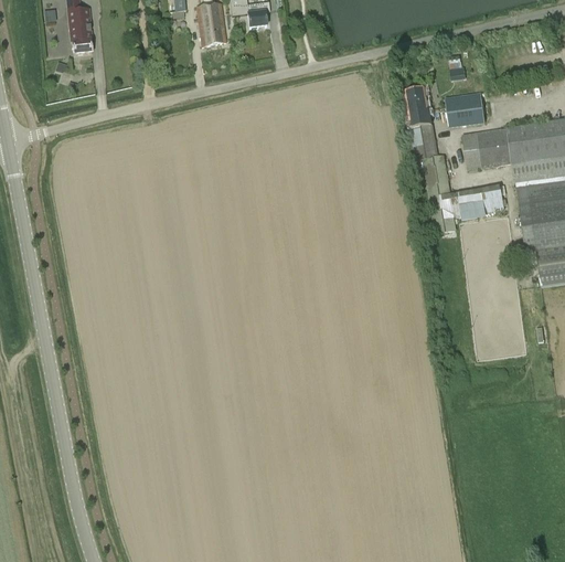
[(65,0),(70,41),(72,41),(73,54),(93,53),(92,45),(93,44),(89,8),(81,9),(80,0),(65,0)]
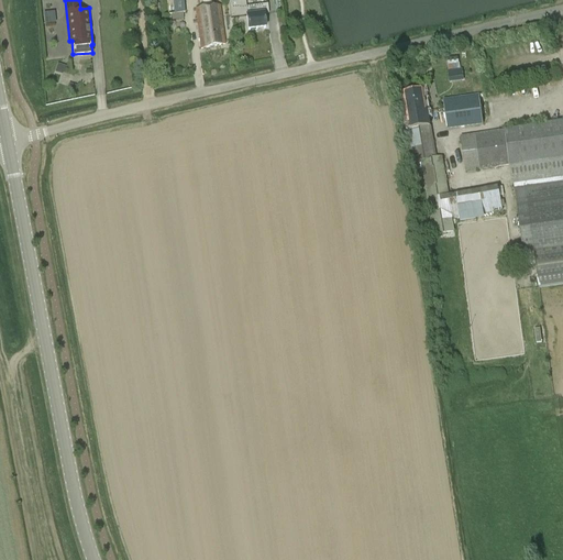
[(173,0),(175,11),(185,10),(183,0),(173,0)]
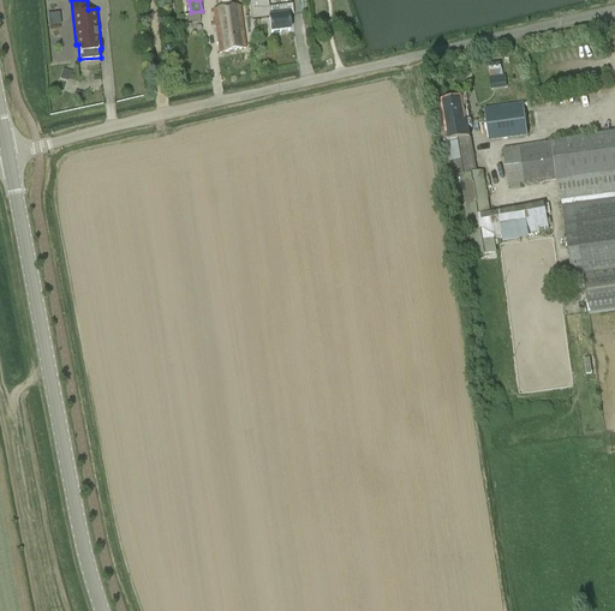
[(250,0),(252,17),(269,15),(272,30),(291,28),(290,13),(293,13),(292,1),(269,5),(268,0),(250,0)]
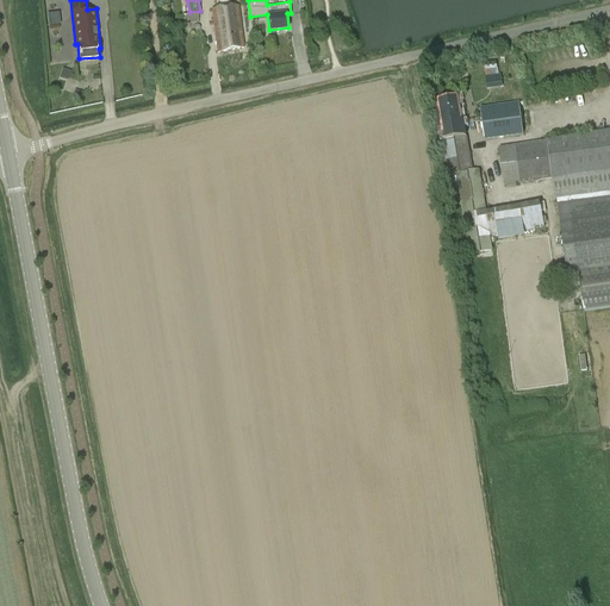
[(238,4),(211,7),(218,50),(244,47),(238,4)]
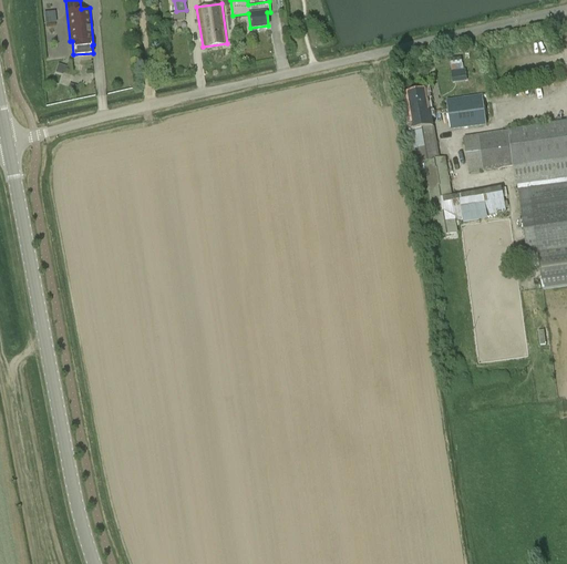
[(43,10),(45,21),(55,19),(53,9),(43,10)]
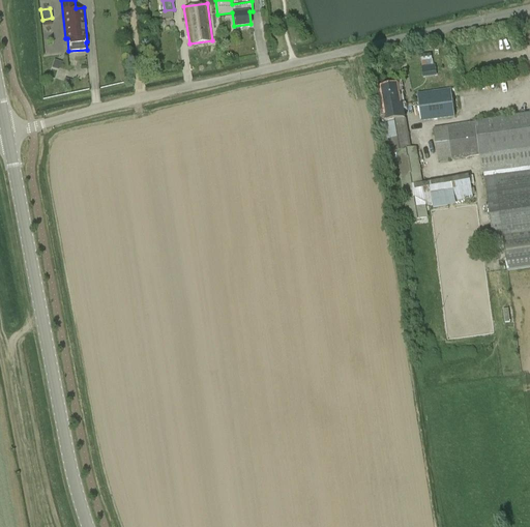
[(433,57),(420,59),(422,75),(436,72),(433,57)]
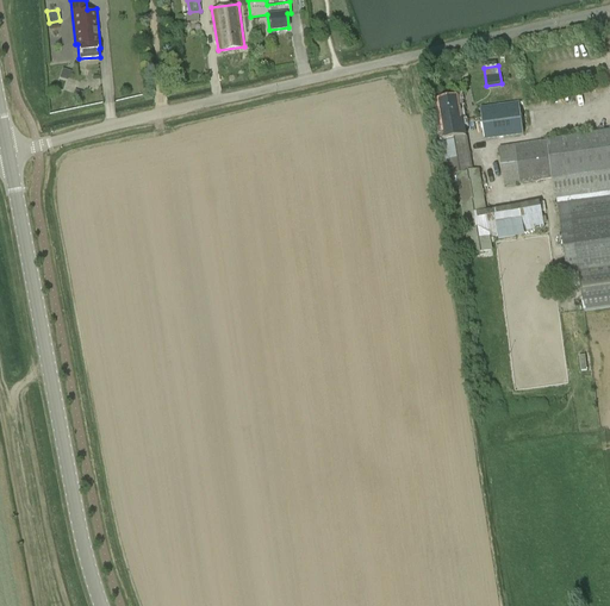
[(460,94),(435,99),(442,138),(466,135),(460,94)]
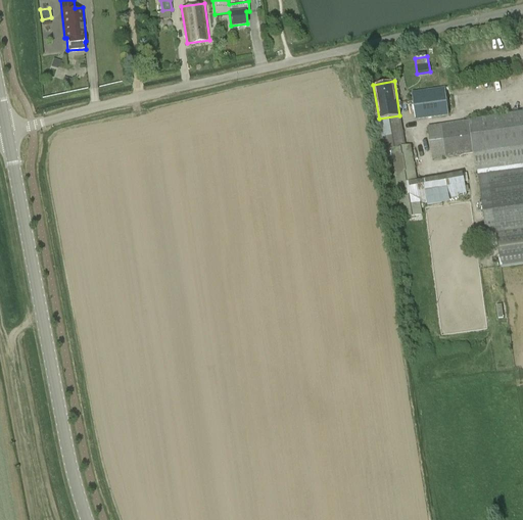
[(445,85),(412,90),(416,119),(448,113),(445,85)]
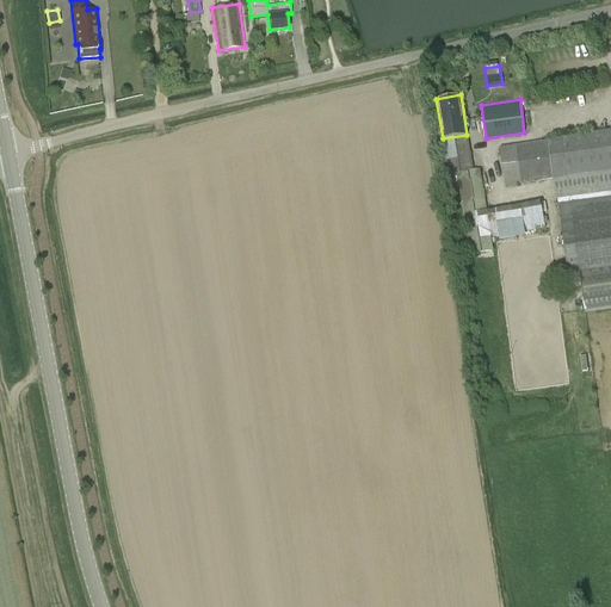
[(610,128),(548,137),(500,144),(505,184),(553,178),(555,197),(610,189),(610,128)]
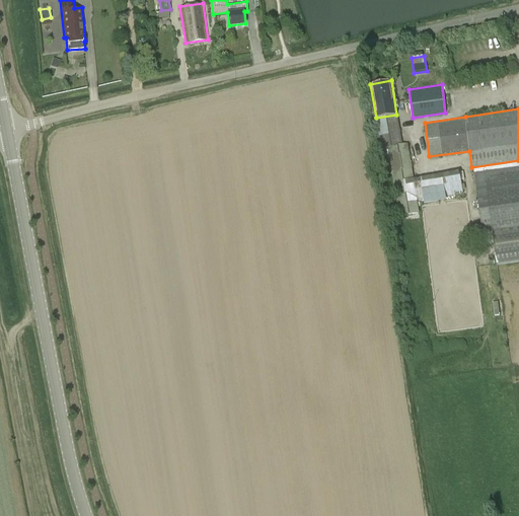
[(396,115),(376,118),(381,147),(388,146),(397,202),(399,214),(419,211),(417,199),(423,198),(463,191),(459,170),(413,178),(408,143),(401,143),(396,115)]
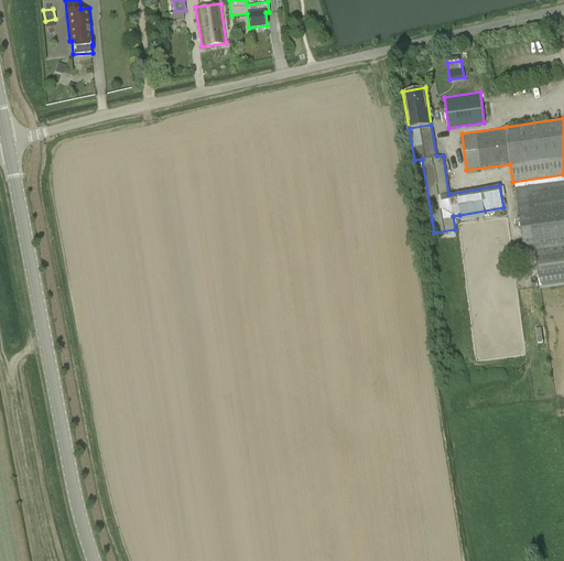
[(563,180),(516,186),(524,252),(535,250),(540,286),(563,282),(563,180)]
